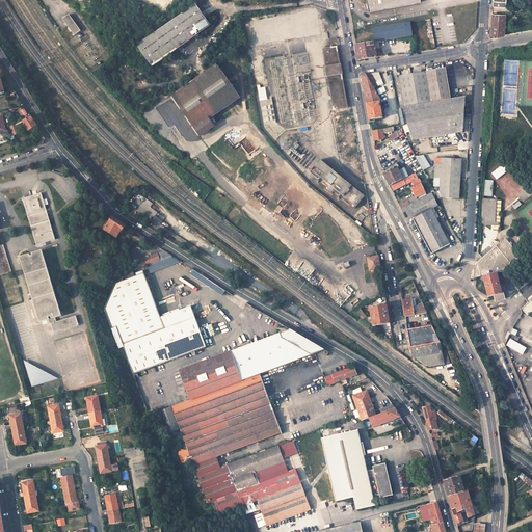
[(366,0),(368,10),(421,2),(420,0),(366,0)]
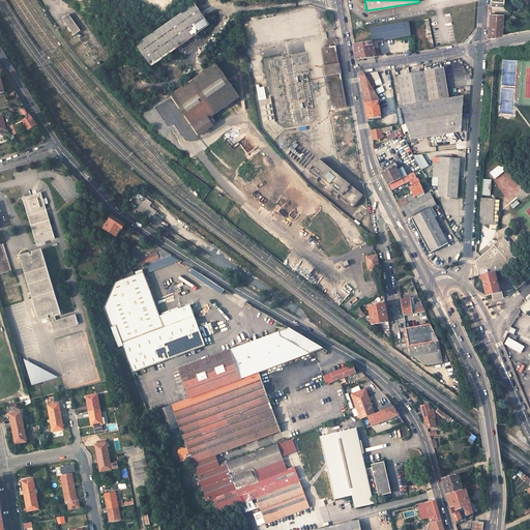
[(210,25),(195,4),(137,45),(151,66),(210,25)]
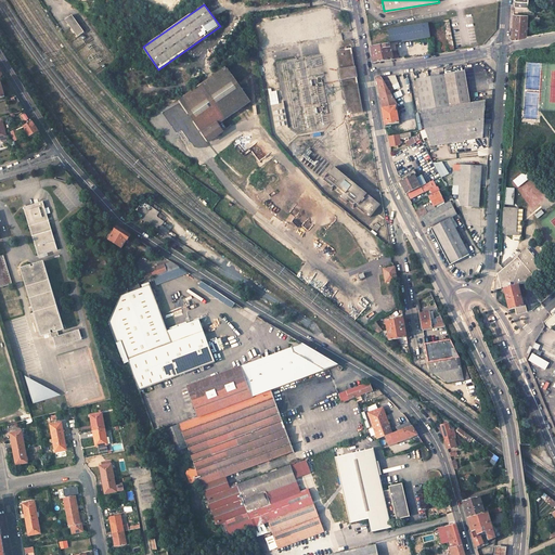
[(520,14),(514,14),(513,39),(517,39),(527,37),(528,15),(520,14)]
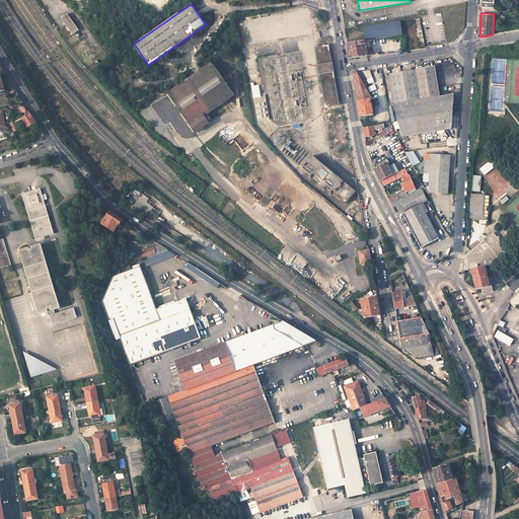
[(67,14),(61,18),(73,34),(79,29),(74,22),(67,14)]
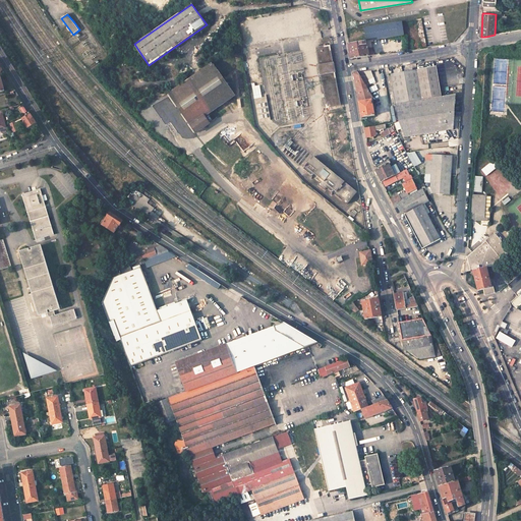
[(396,21),(363,27),(366,41),(398,36),(396,21)]
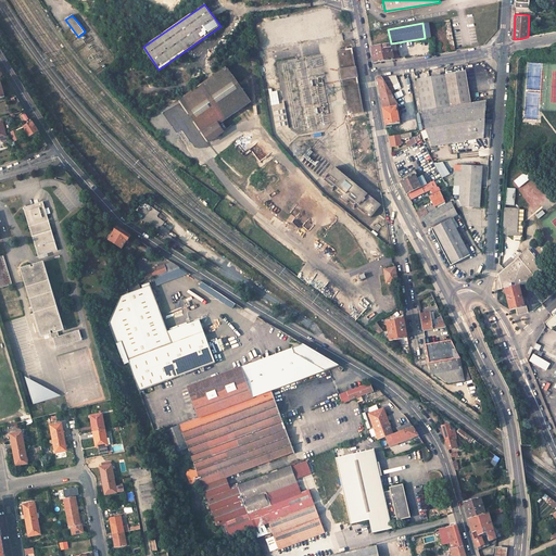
[(392,52),(391,43),(371,47),(375,63),(399,59),(397,51),(392,52)]
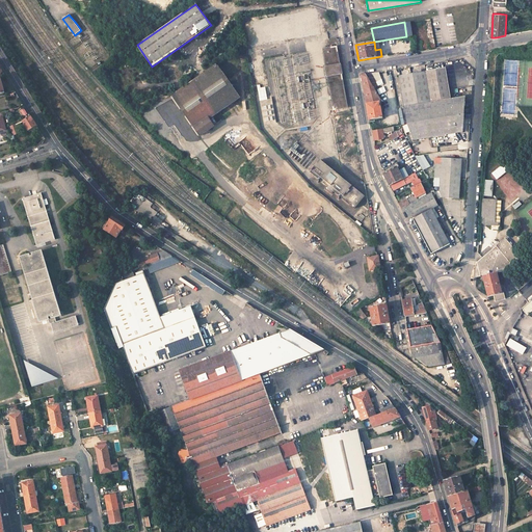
[(327,76),(334,109),(347,107),(341,74),(342,74),(340,64),(339,64),(337,48),(323,50),(326,67),(325,67),(327,76)]
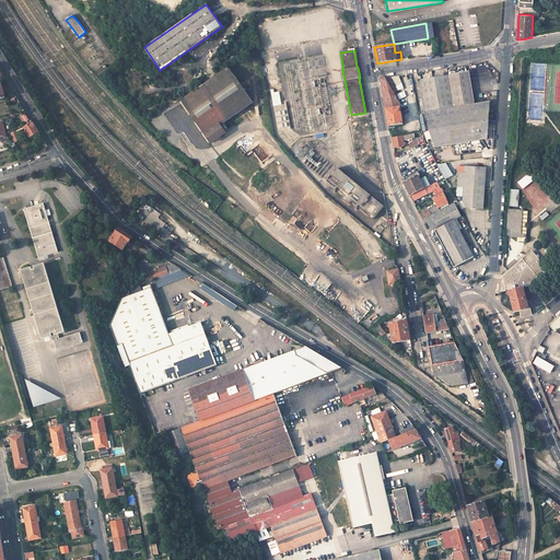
[(181,100),(210,143),(224,132),(219,126),(252,103),(228,68),(181,100)]
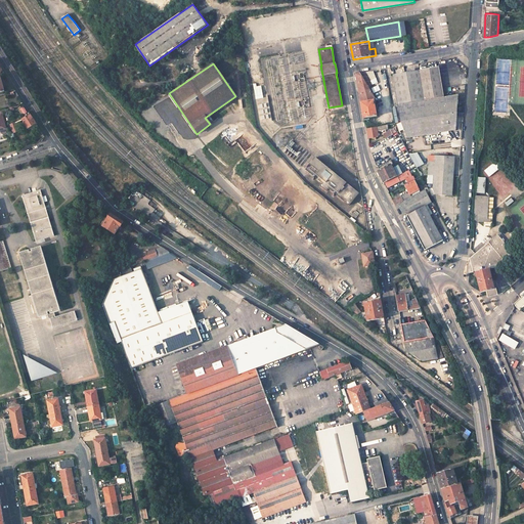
[(455,129),(456,113),(457,95),(443,97),(438,67),(393,75),(401,122),(396,124),(402,139),(406,138),(455,129)]
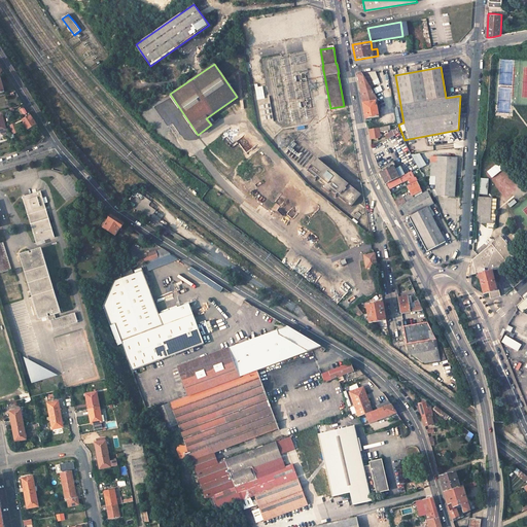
[(373,85),(365,73),(361,74),(370,88),(373,85)]
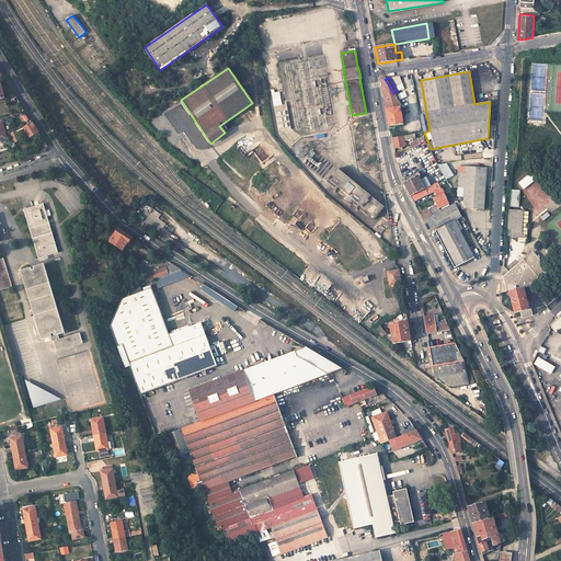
[(393,93),(385,79),(380,79),(390,127),(403,125),(400,109),(402,109),(393,93)]
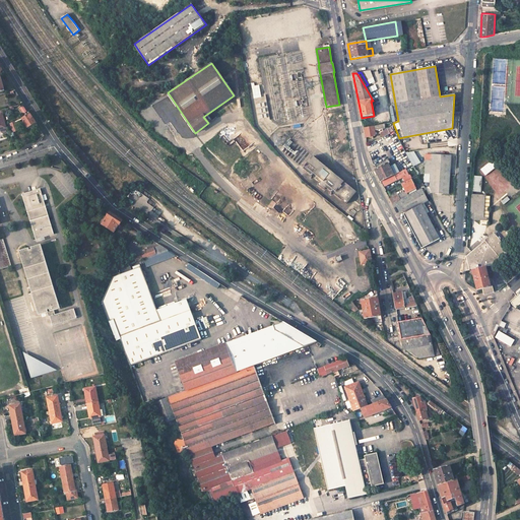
[(256,109),(250,79),(246,80),(252,110),(256,109)]
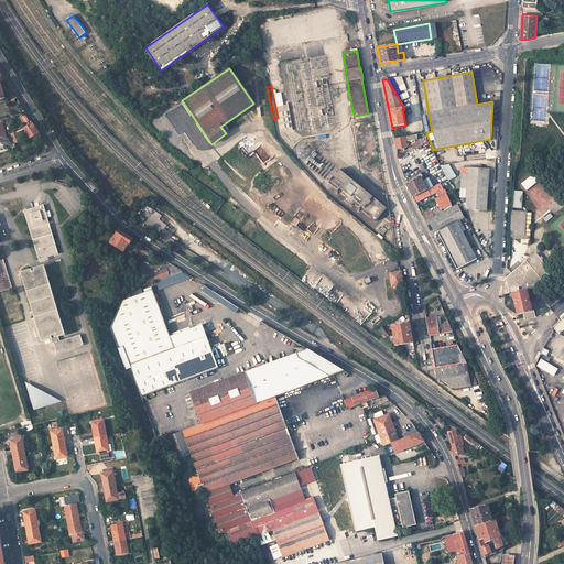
[(423,132),(415,120),(408,123),(414,134),(423,132)]
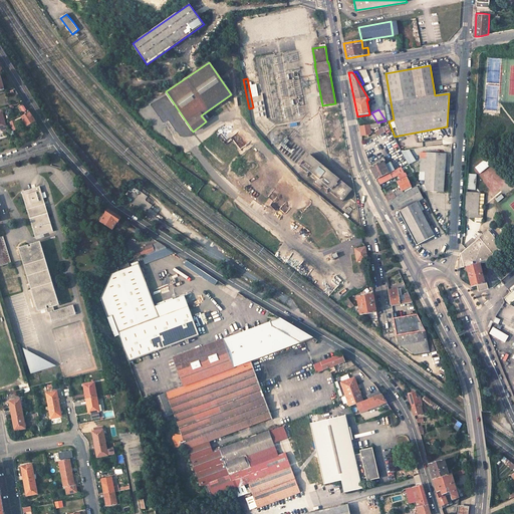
[(30,112),(22,117),(24,120),(28,126),(36,121),(30,112)]
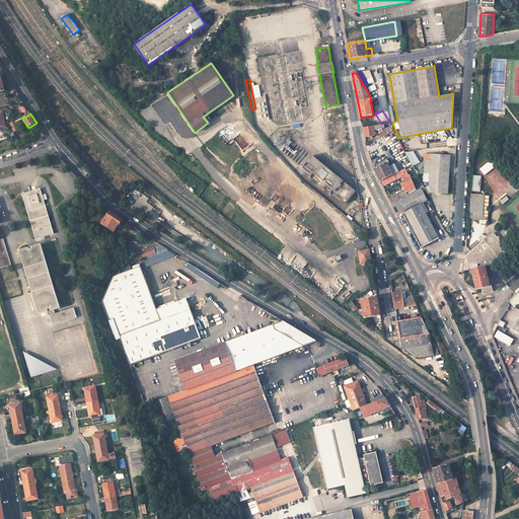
[(374,130),(373,127),(363,128),(365,137),(375,135),(374,130)]
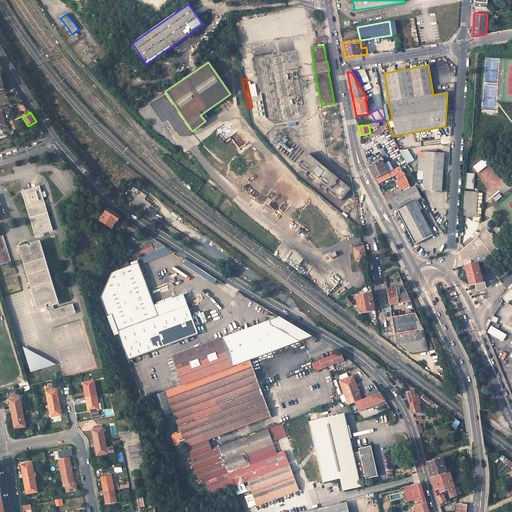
[(385,128),(376,132),(377,136),(387,131),(385,128)]
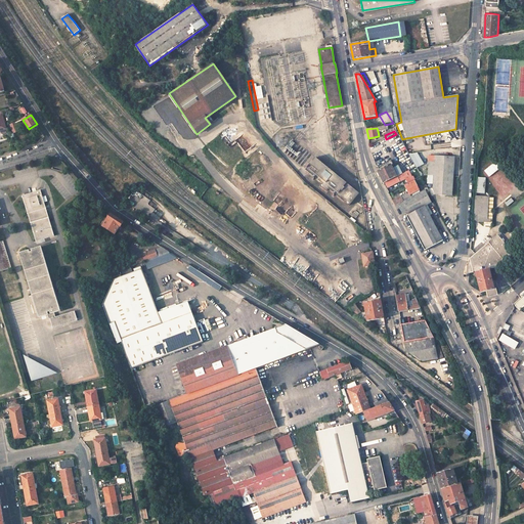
[(408,155),(415,167),(422,164),(417,151),(408,155)]
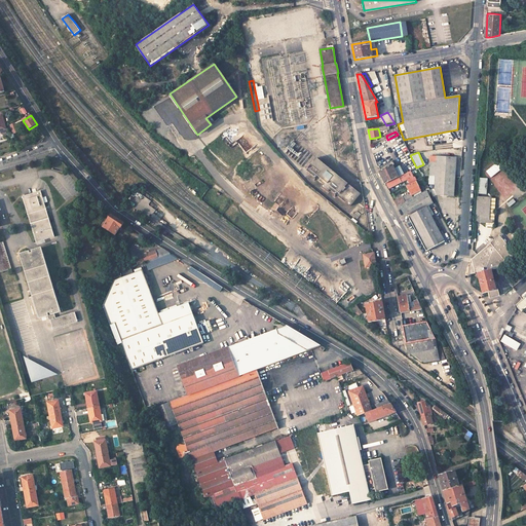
[(453,195),(455,157),(436,155),(436,162),(429,161),(428,182),(435,183),(435,187),(437,194),(453,195)]
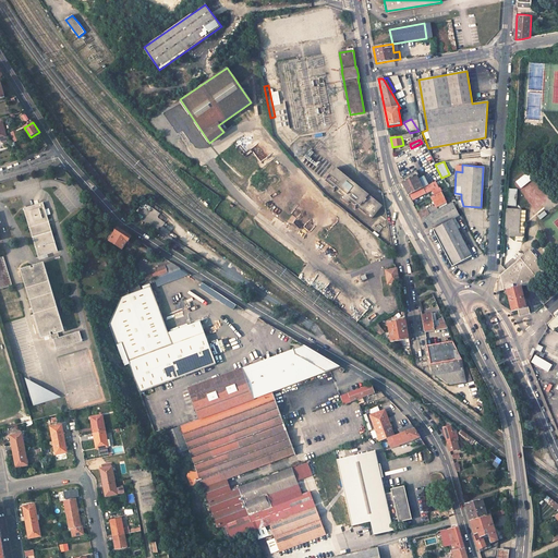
[(350,199),(371,218),(381,205),(336,166),(325,180),(343,194),(341,197),(348,203),(350,199)]
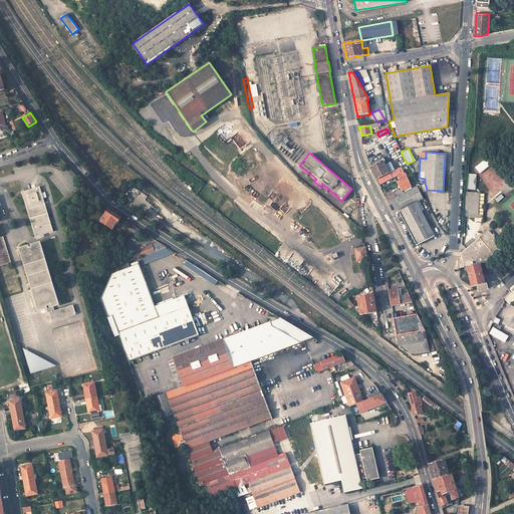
[(59,157),(50,155),(48,164),(57,166),(59,157)]
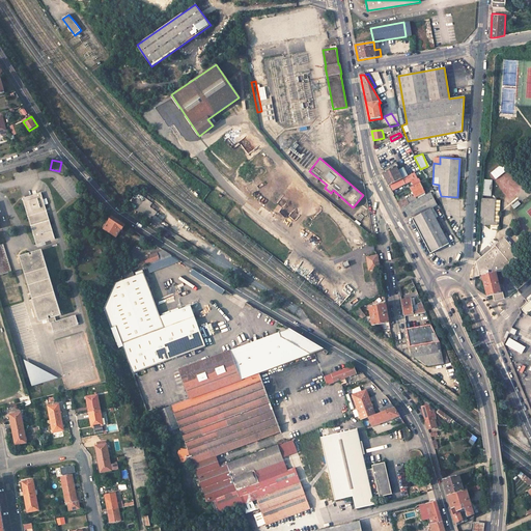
[(396,167),(383,174),(389,186),(402,179),(396,167)]
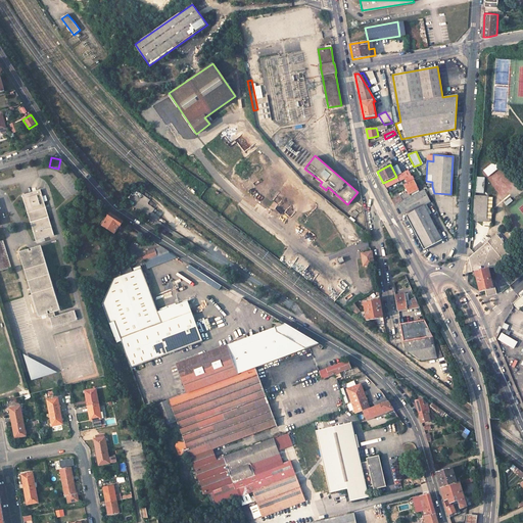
[(396,177),(383,184),(385,188),(398,181),(398,182),(403,179),(406,184),(413,180),(412,177),(410,177),(407,171),(396,177)]
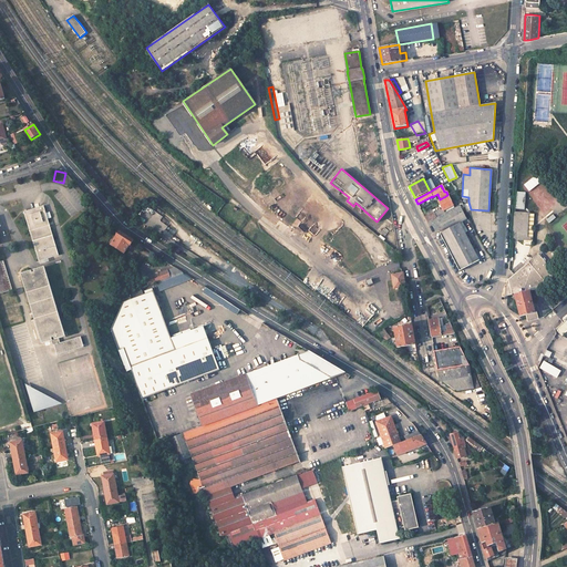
[(524,208),(524,192),(515,192),(515,208),(524,208)]
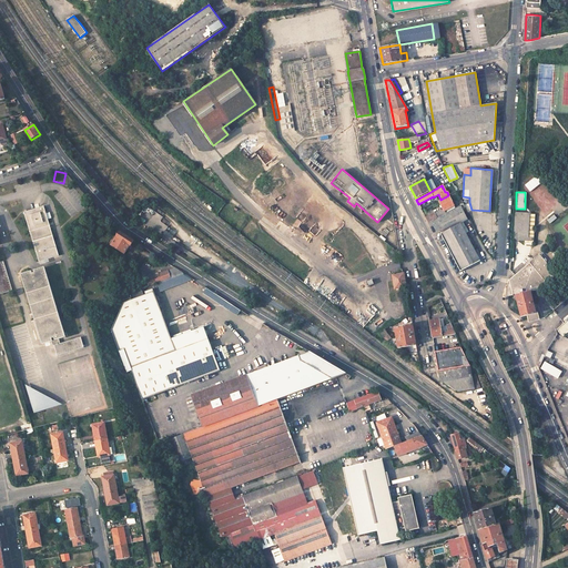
[(445,211),(454,206),(449,196),(439,202),(445,211)]
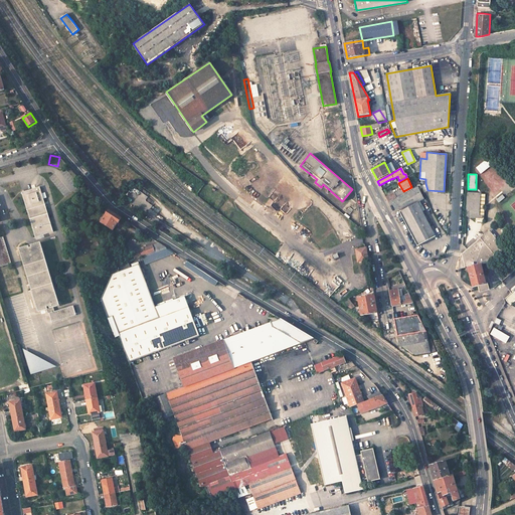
[(417,186),(422,195),(407,203),(409,206),(425,197),(419,185),(417,186)]
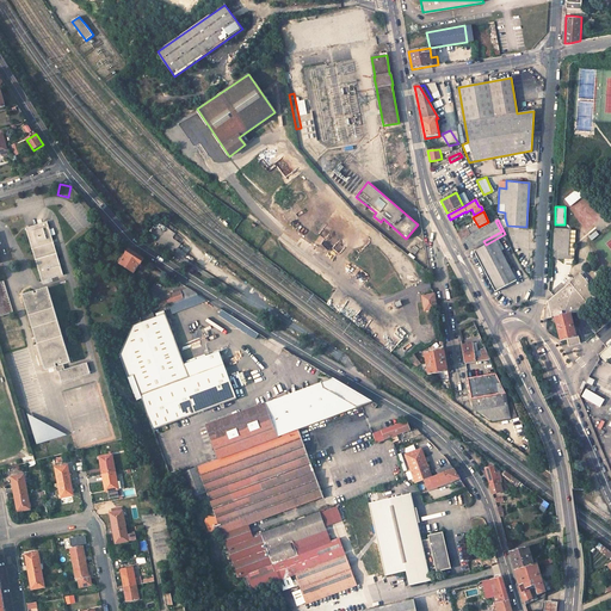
[(461,239),(463,245),(466,242),(470,251),(473,250),(475,252),(487,246),(486,245),(483,241),(501,232),(495,221),(489,224),(474,233),(461,239)]
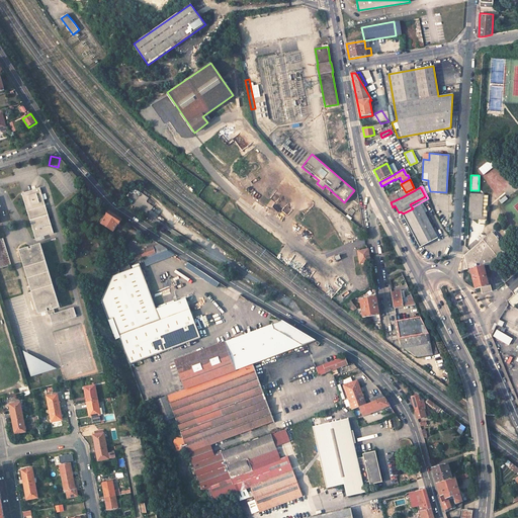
[(39,188),(22,193),(35,238),(54,233),(39,188)]
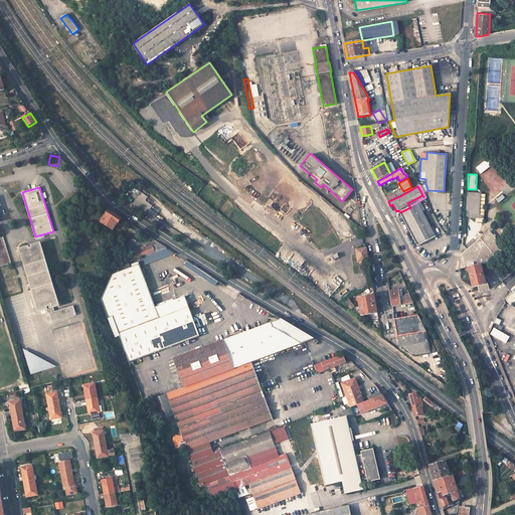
[(399,196),(412,189),(411,187),(403,191),(398,193),(399,196)]
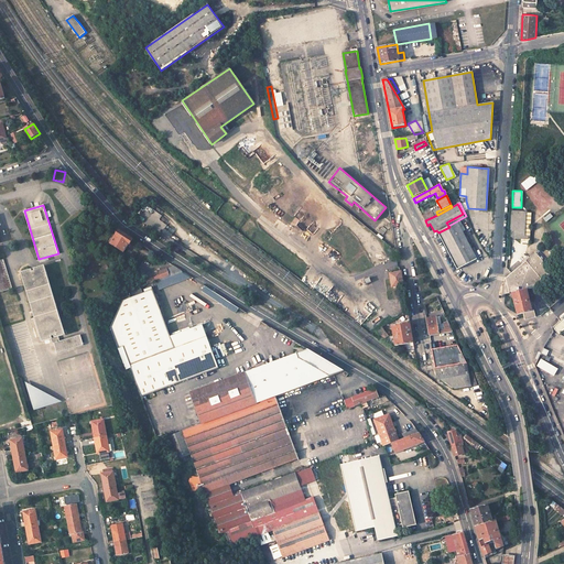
[(435,209),(423,216),(425,220),(437,215),(436,212),(435,209)]
